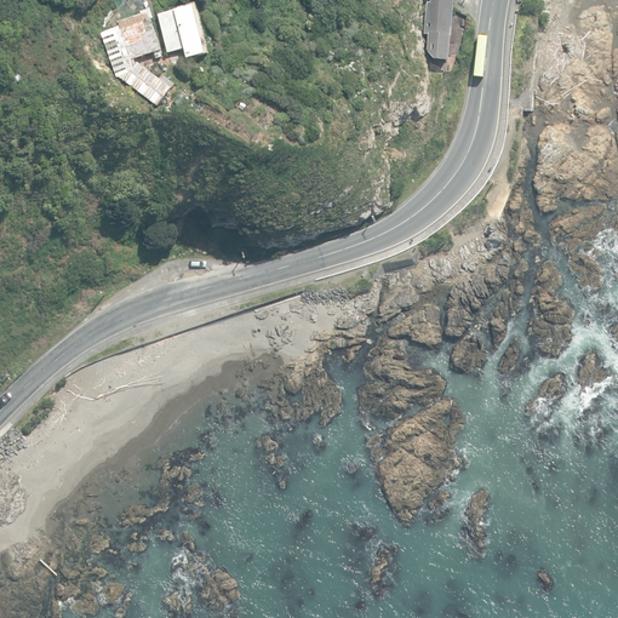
[(434,58),(447,58),(451,0),(428,0),(425,0),(422,32),(427,33),(425,50),(434,58)]
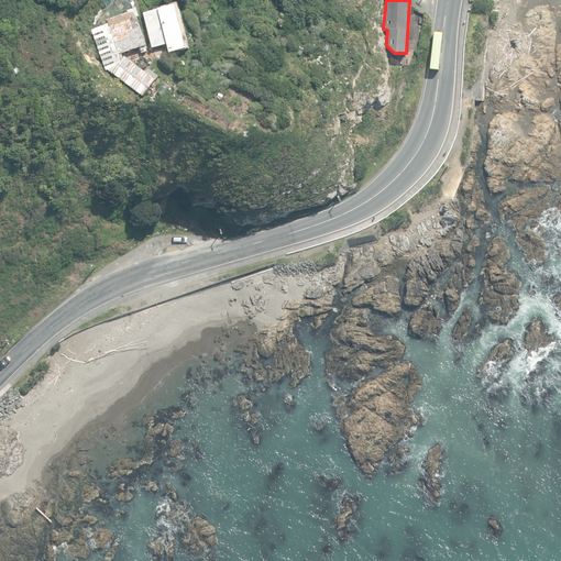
[(166,43),(168,51),(185,47),(175,3),(174,1),(158,4),(160,8),(142,11),(150,47),(166,43)]
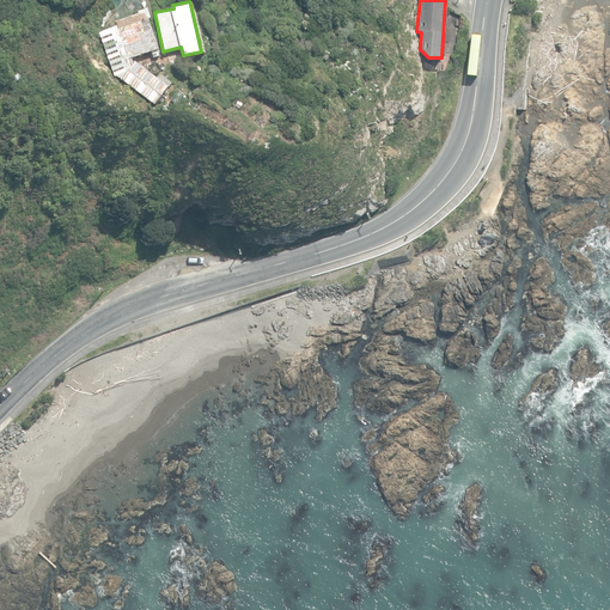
[(111,71),(154,103),(169,85),(136,59),(142,56),(141,54),(159,48),(148,17),(150,16),(147,6),(136,10),(138,12),(134,13),(134,12),(128,14),(113,19),(115,25),(98,30),(111,71)]
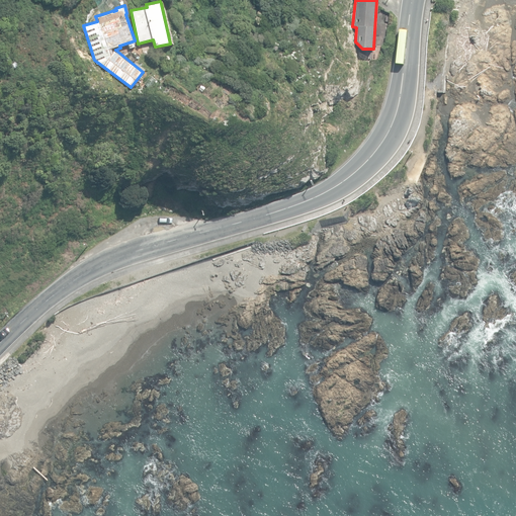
[(143,83),(151,89),(157,80),(149,75),(143,83)]
